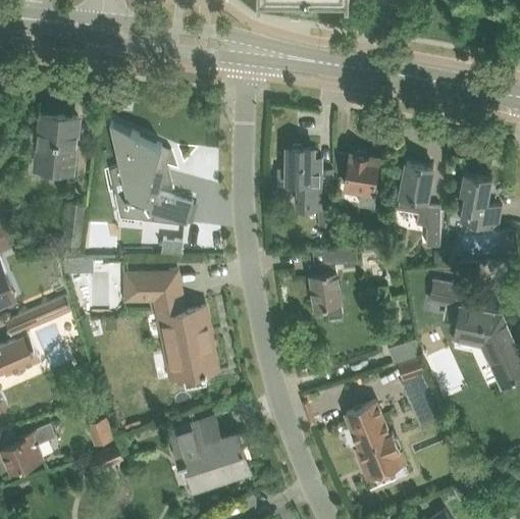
[(71,171),(74,141),(76,118),(41,115),(36,167),(71,171)]
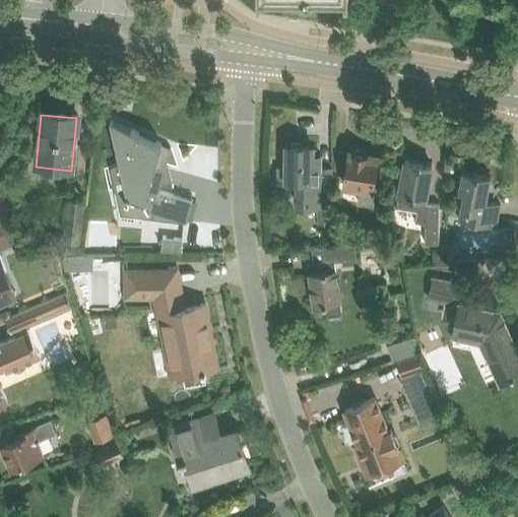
[(172,150),(109,121),(125,197),(123,203),(126,205),(137,218),(137,219),(168,222),(183,224),(186,224),(191,202),(158,193),(172,150)]
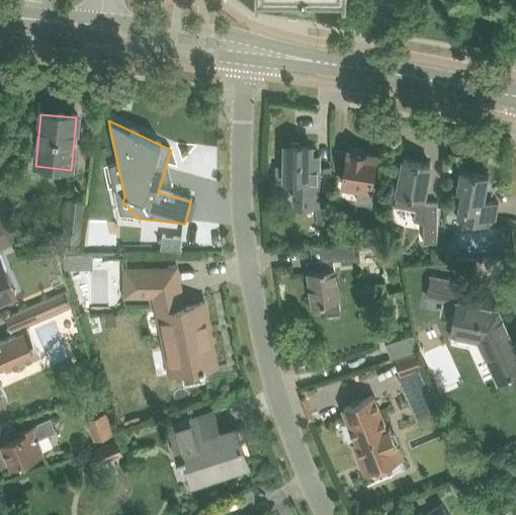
[(284,181),(295,181),(295,206),(316,207),(316,227),(328,228),(329,170),(317,170),(317,157),(310,157),(310,148),(298,147),(298,146),(289,145),(289,147),(284,147),(284,154),(283,154),(282,163),(284,163),(284,181)]
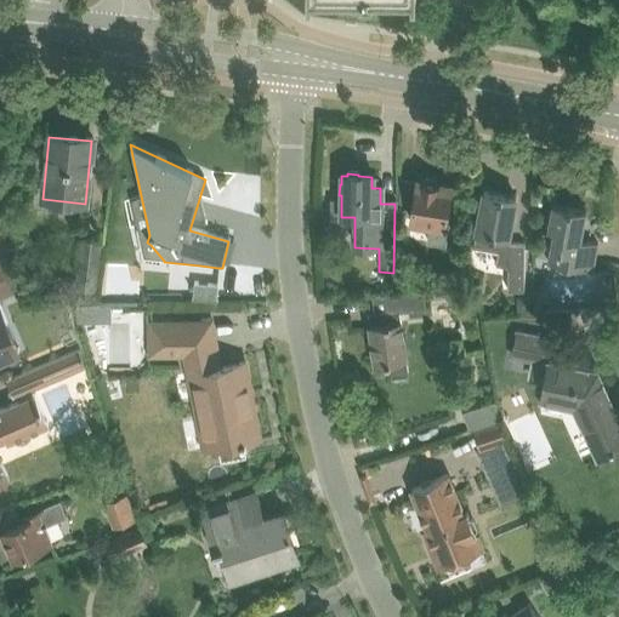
[(416,182),(409,223),(429,227),(426,245),(443,247),(449,215),(446,215),(449,188),(436,186),(433,182),(426,181),(421,183),(416,182)]
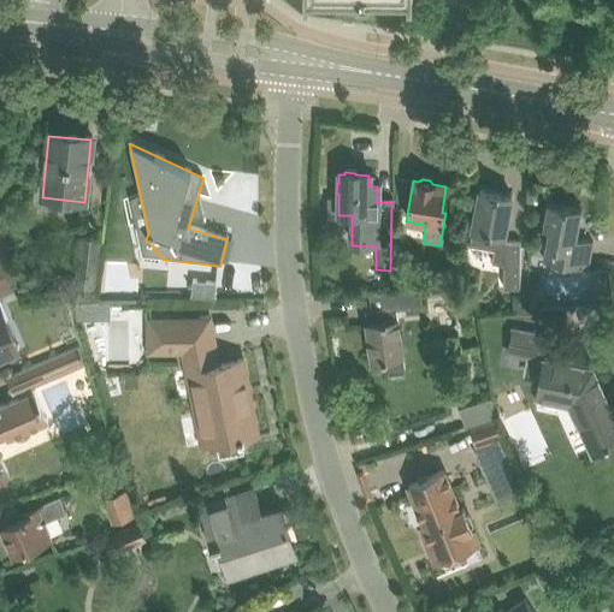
[(478,192),(468,248),(494,253),(491,265),(503,267),(503,290),(518,290),(518,244),(502,244),(503,238),(511,198),(507,197),(507,196),(499,195),(499,196),(478,192)]
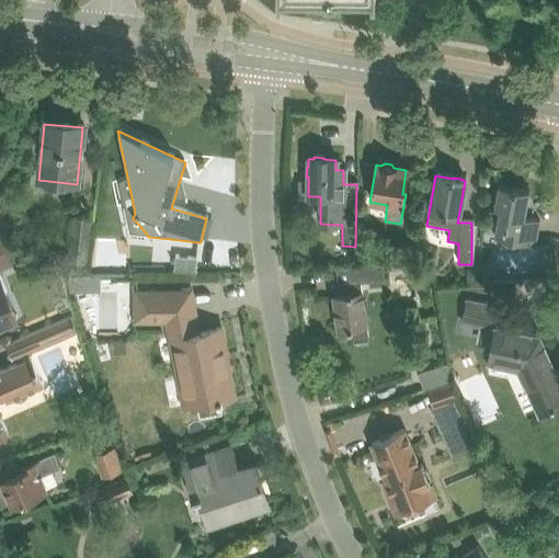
[(533,248),(536,229),(534,228),(535,223),(522,220),(528,192),(499,186),(493,211),(499,213),(493,239),(533,248)]
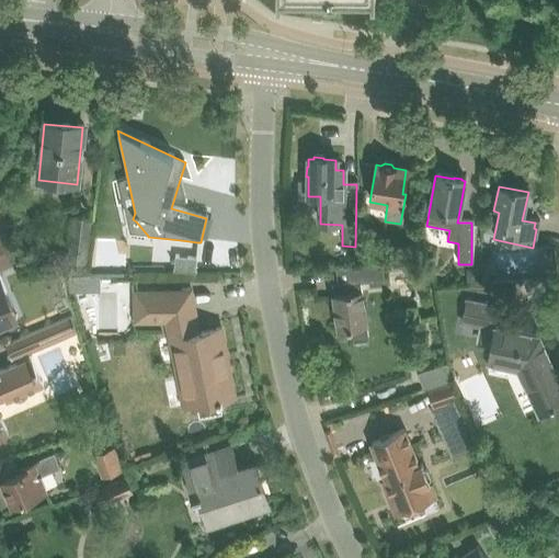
[(92,219),(71,217),(66,263),(87,265),(92,219)]
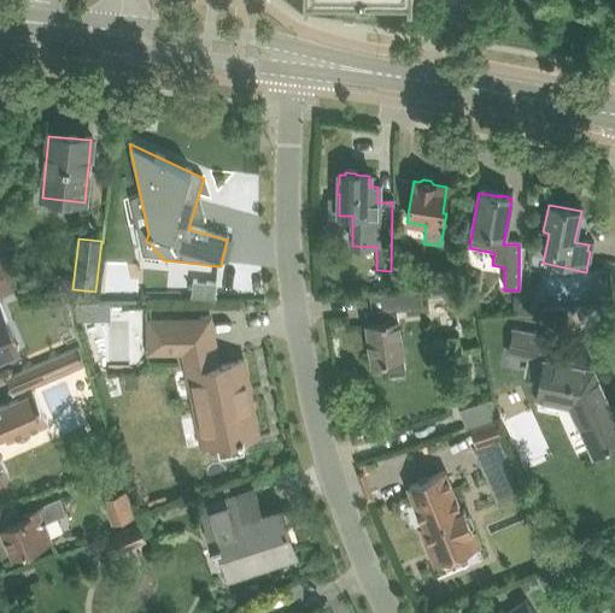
[(0,295),(16,290),(9,275),(0,278),(0,295)]
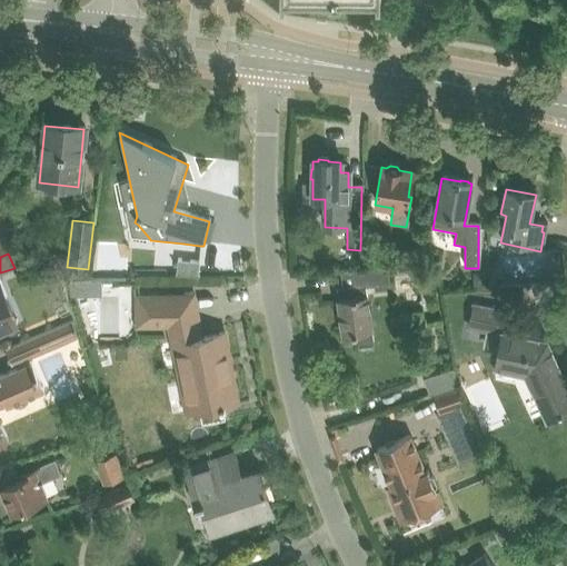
[(177,261),(176,276),(197,277),(198,264),(177,261)]
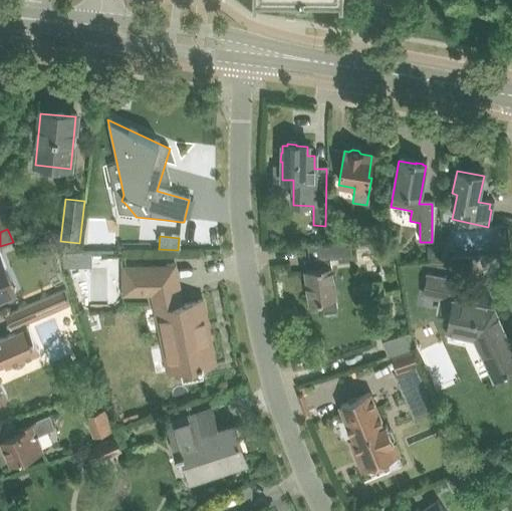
[(334,298),(329,270),(328,270),(327,261),(351,257),(348,241),(327,244),(327,246),(307,248),(309,261),(303,262),(309,302),(320,300),(322,315),(336,313),(334,298)]
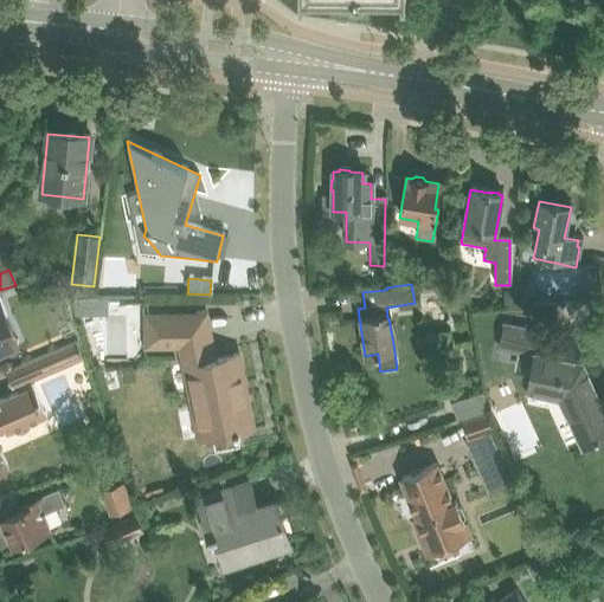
[(0,338),(15,332),(1,297),(0,297),(0,338)]
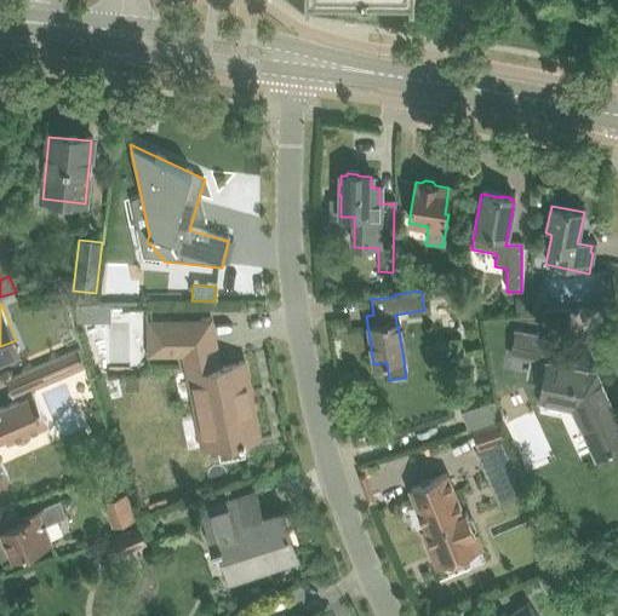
[(109,304),(75,304),(75,320),(109,321),(109,304)]
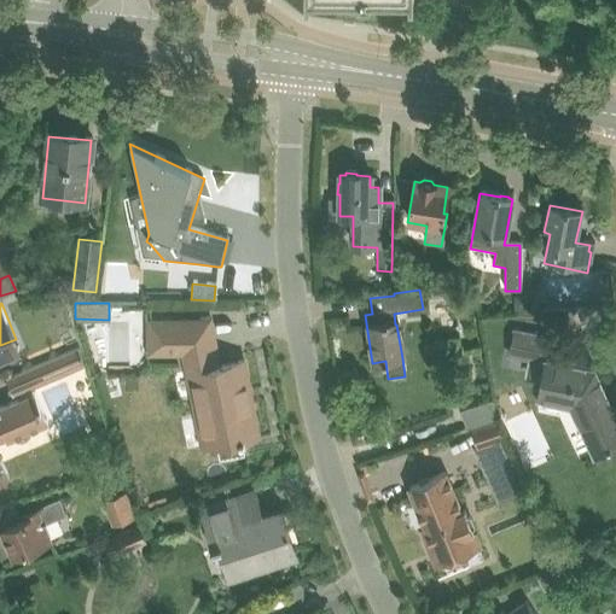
[(150,322),(149,355),(185,356),(189,374),(193,397),(203,448),(215,445),(219,460),(243,455),(240,443),(244,442),(243,439),(256,437),(242,363),(216,368),(214,354),(207,323),(195,322),(150,322)]
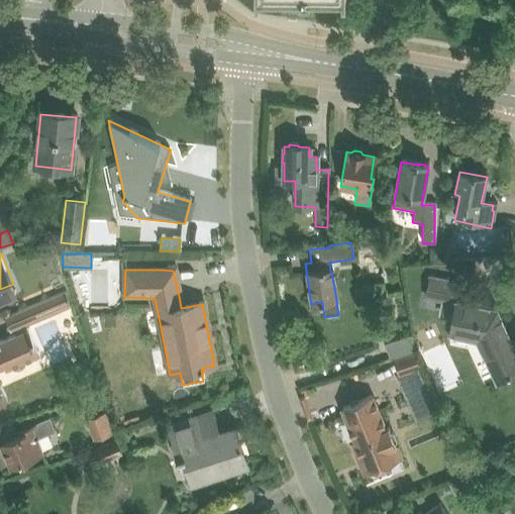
[(426,299),(440,302),(438,315),(452,318),(449,333),(478,339),(489,363),(487,364),(493,378),(495,377),(497,381),(500,379),(502,380),(514,374),(514,355),(495,312),(457,304),(460,287),(430,280),(426,299)]
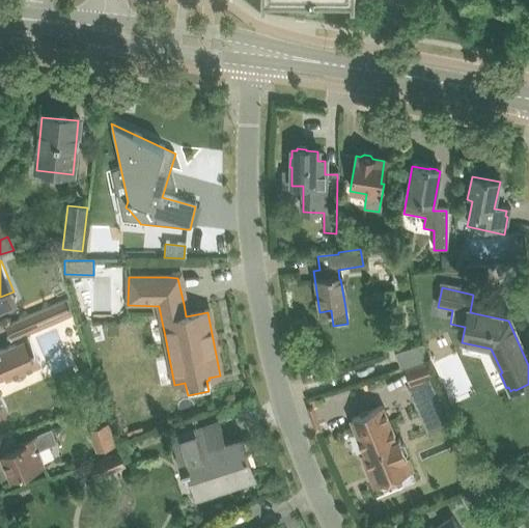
[(16,340),(17,345),(27,340),(25,336),(73,316),(65,302),(4,328),(10,342),(16,340)]
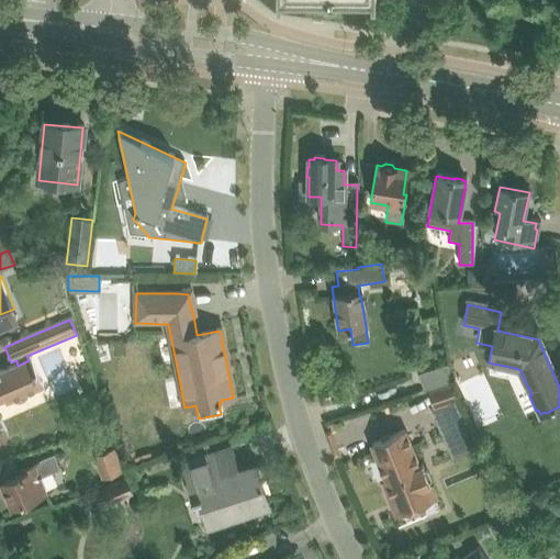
[(0,442),(7,439),(0,423),(0,404),(43,387),(31,359),(29,360),(18,366),(0,372),(0,442)]
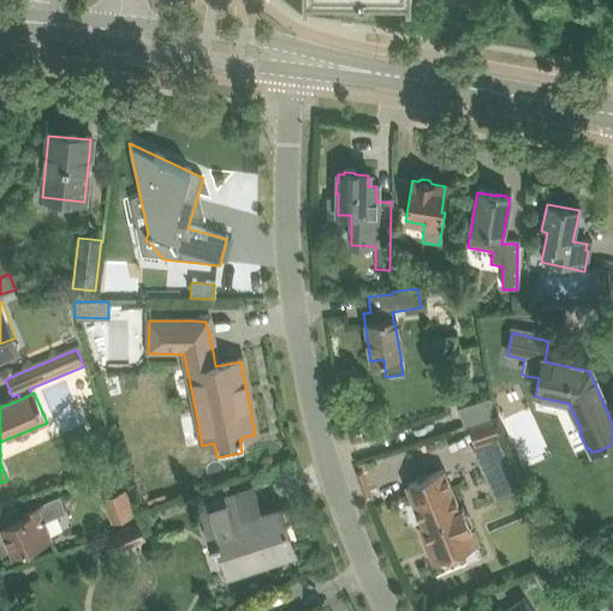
[(489,401),(458,411),(463,427),(468,426),(494,418),(489,401)]
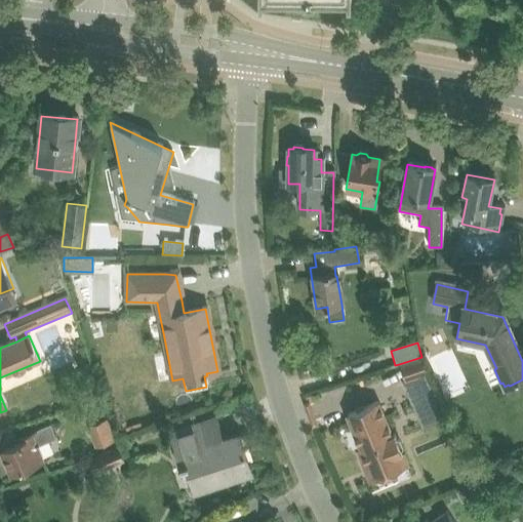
[(421,357),(399,364),(405,382),(401,384),(410,405),(434,396),(427,375),(421,357)]
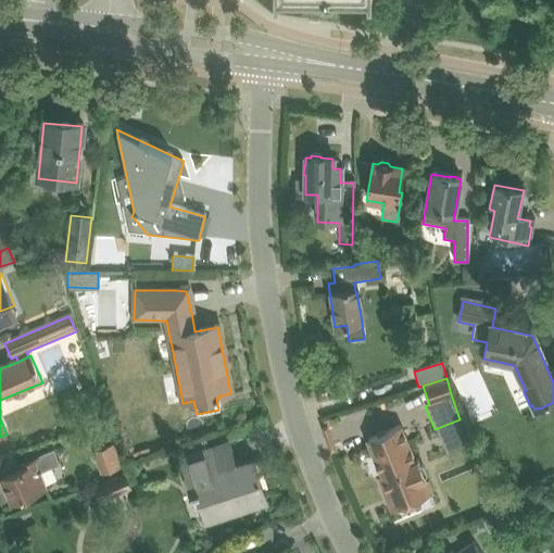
[(413,464),(398,427),(367,440),(382,476),(379,478),(392,510),(430,494),(416,463),(413,464)]
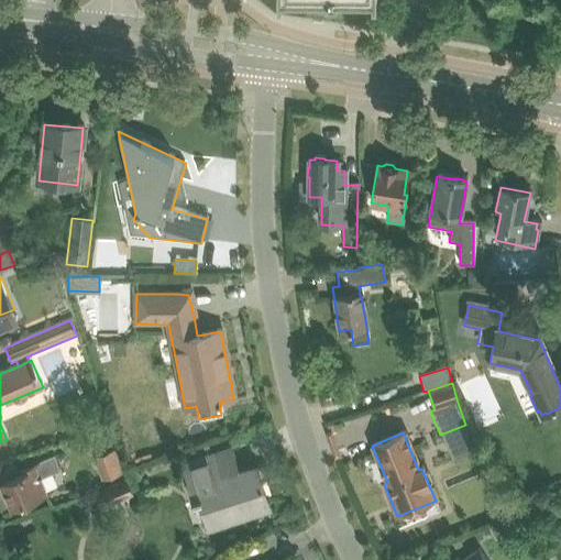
[(92,459),(101,482),(121,475),(112,451),(92,459)]
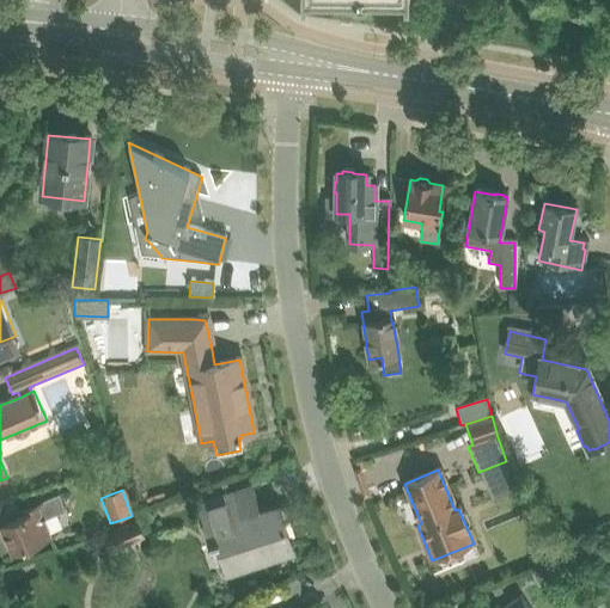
[(249,490),(199,507),(200,510),(212,547),(218,545),(226,569),(227,571),(250,564),(249,558),(290,545),(278,508),(257,514),(249,490)]
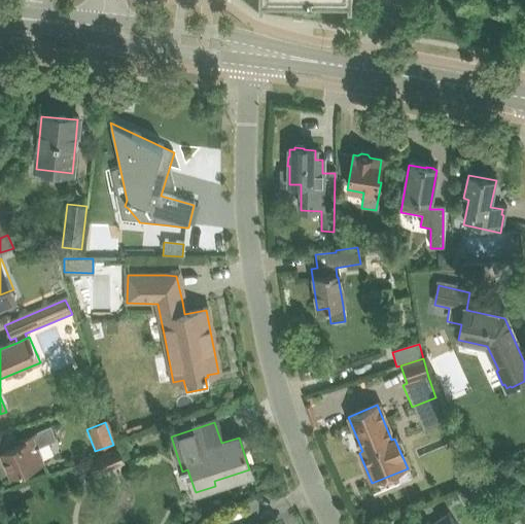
[(1,451),(12,476),(43,462),(37,449),(56,441),(50,427),(18,442),(19,444),(1,451)]
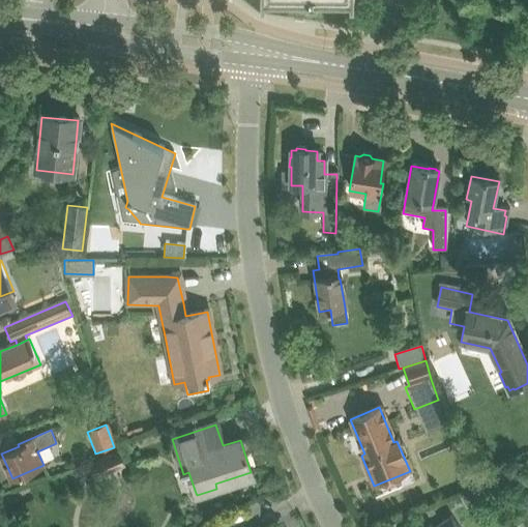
[(117,455),(90,465),(95,478),(123,468),(117,455)]
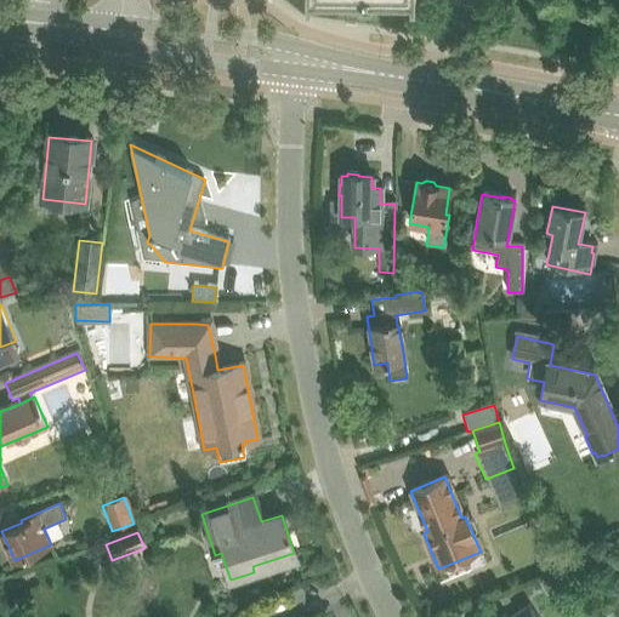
[(505,616),(535,616),(528,606),(514,616),(505,616)]
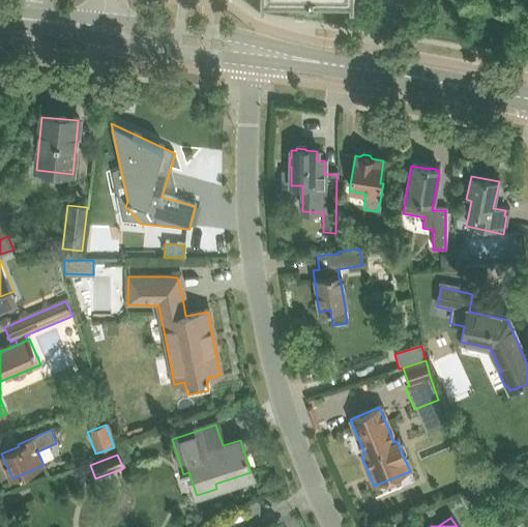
[(527,526),(527,520),(524,518),(514,526),(527,526)]
